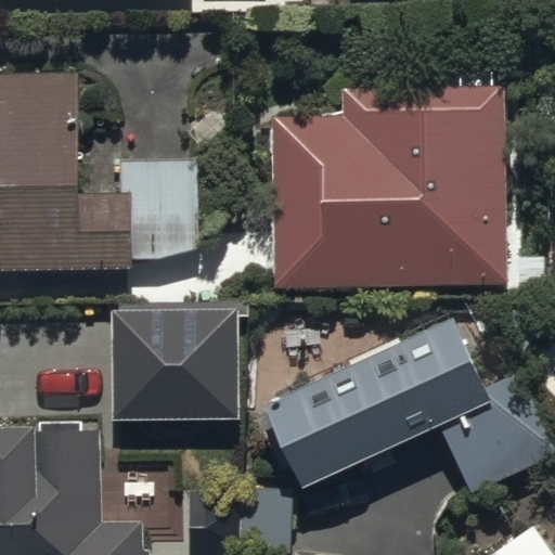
[(0,268),(134,269),(134,258),(199,258),(201,158),(125,158),(125,192),(85,192),(86,74),(1,73),(1,90),(0,90),(0,268)]
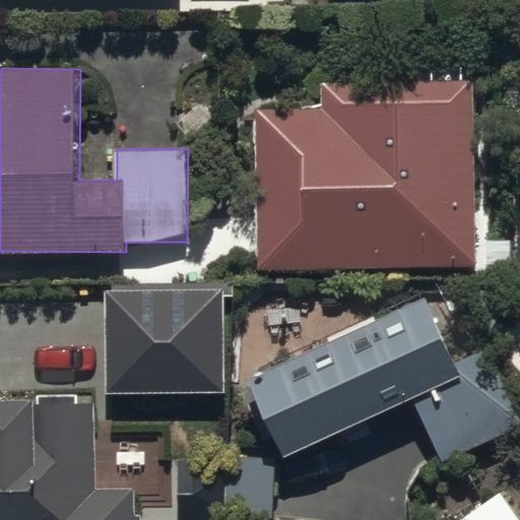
[(478,243),(474,83),(323,85),(323,113),(258,113),(257,269),(511,271),(511,242),(478,243)]
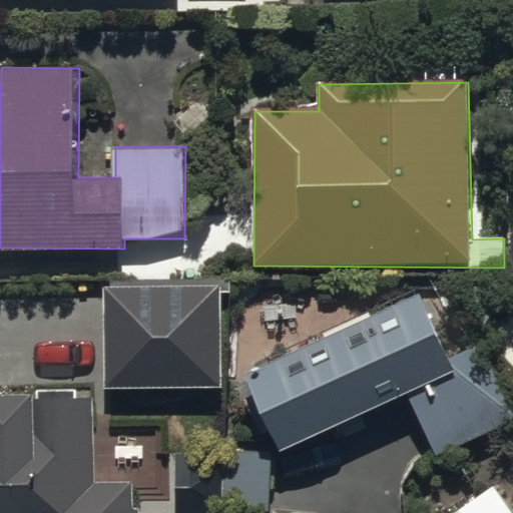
[(226,392),(228,286),(113,284),(111,390),(226,392)]
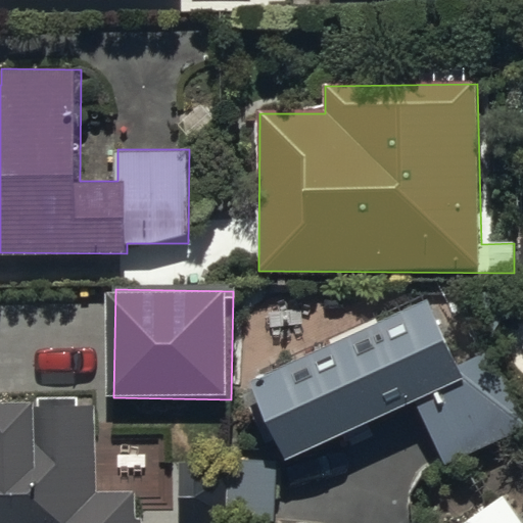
[(430,297),(252,377),(237,385),(264,443),(276,437),(287,461),(415,403),(443,466),(522,430),(522,420),(488,343),(457,358),(430,297)]
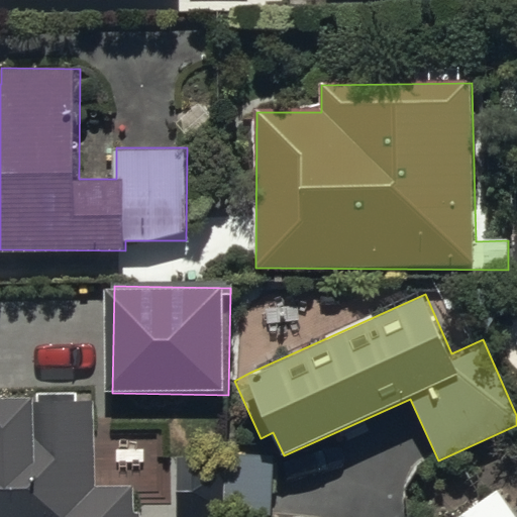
[(0,516),(145,516),(145,513),(135,513),(135,489),(96,489),(97,403),(80,403),(80,391),(35,391),(34,397),(0,396),(0,516)]
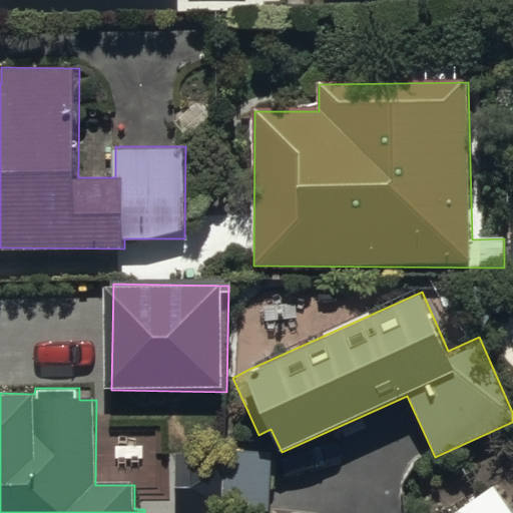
[(512,512),(494,485),(453,512),(512,512)]
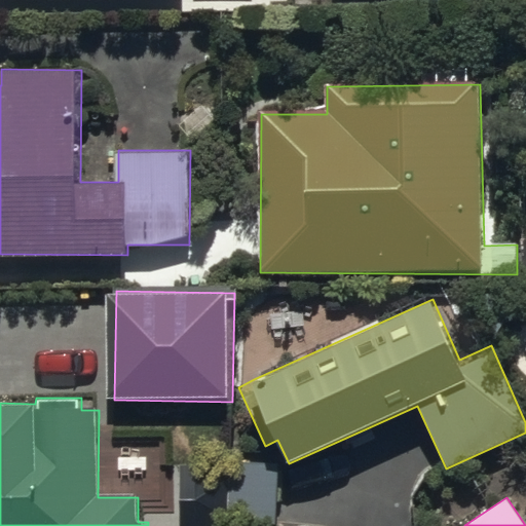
All buildings are outlined.
